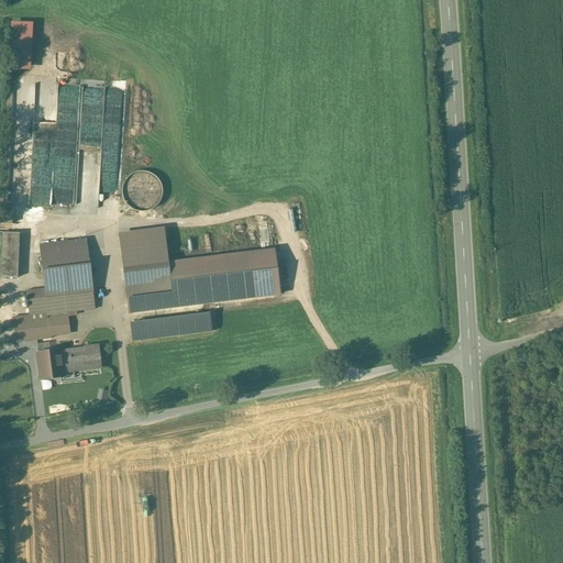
[(29,72),(30,23),(12,23),(10,70),(29,72)]
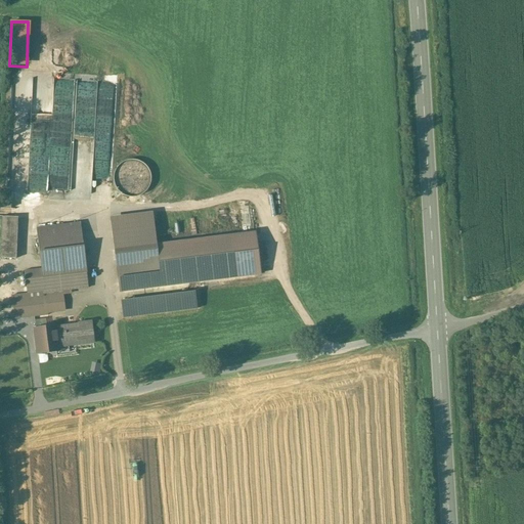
[(149,185),(150,178),(149,171),(144,165),(138,162),(131,160),(124,162),(118,166),(115,172),(113,179),(115,186),(119,192),(125,197),(132,198),(139,195),(145,191),(149,185)]
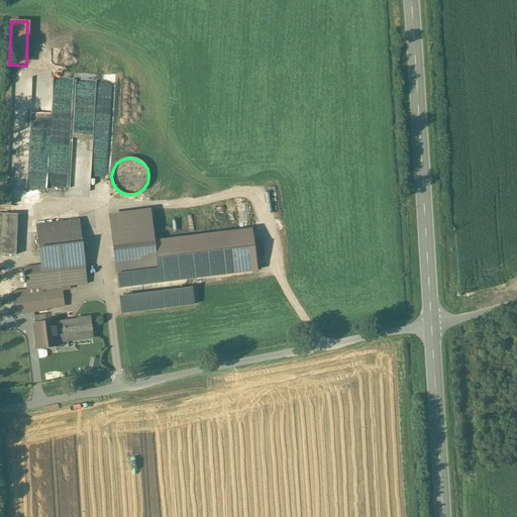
[(148,212),(109,216),(118,288),(256,271),(251,229),(151,241),(148,212)]
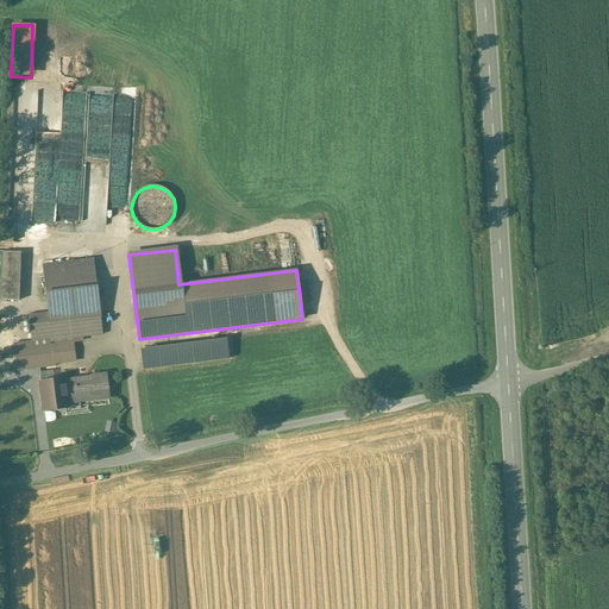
[(20,252),(2,252),(0,300),(19,301),(20,252)]
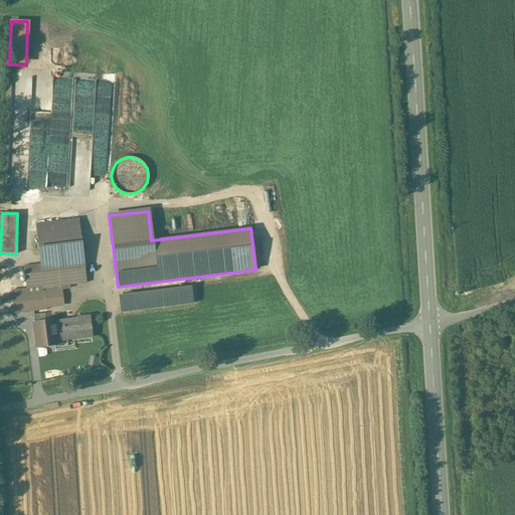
[(78,219),(35,224),(40,265),(23,267),(26,290),(11,291),(14,314),(29,312),(46,310),(46,308),(49,308),(63,306),(60,287),(87,283),(84,268),(81,242),(78,219)]
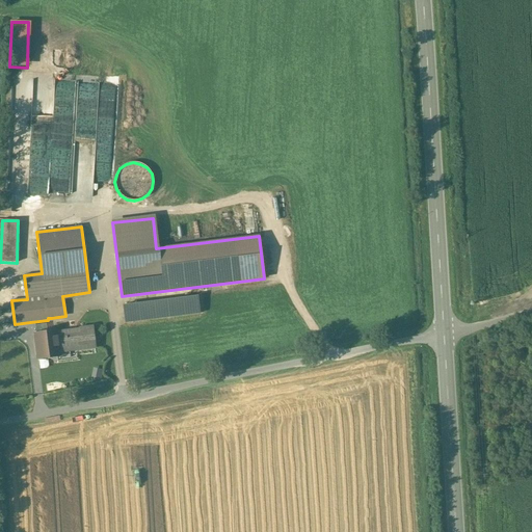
[(196,297),(136,304),(124,306),(126,323),(138,322),(138,321),(198,314),(196,297)]
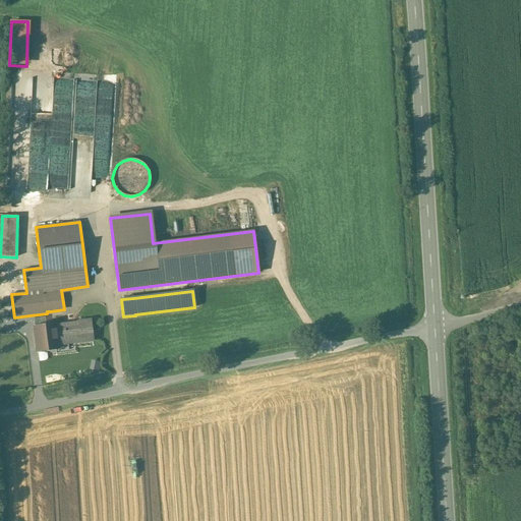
[(77,322),(77,324),(55,326),(55,325),(46,326),(34,327),(37,348),(57,346),(57,344),(64,344),(92,341),(93,341),(91,321),(90,321),(77,322)]
